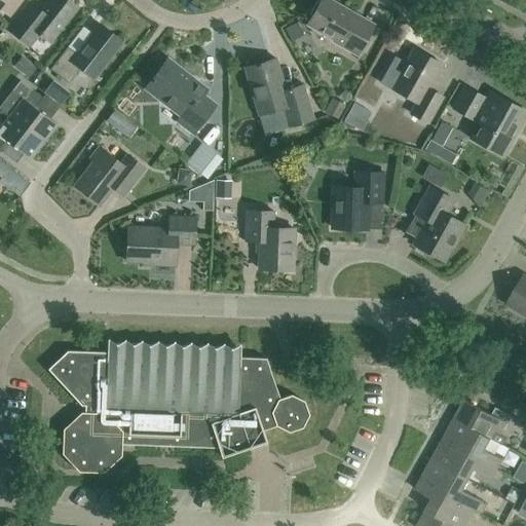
[(0,0),(0,9),(9,16),(22,0),(0,0)]
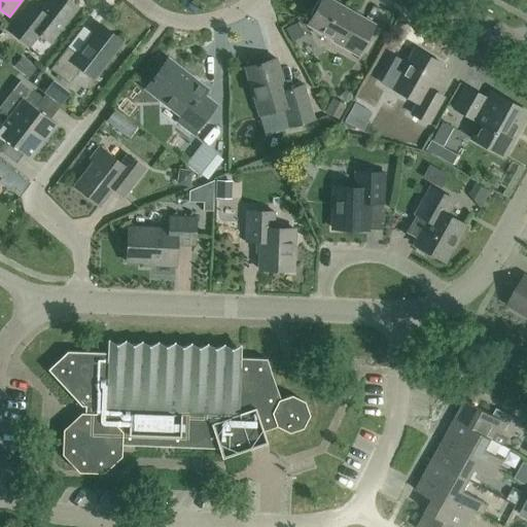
[(48,41),(76,6),(68,0),(51,0),(42,12),(30,3),(9,30),(30,46),(39,34),(48,41)]
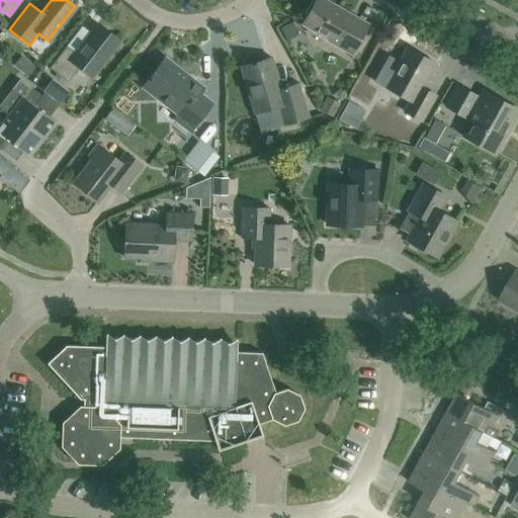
[(351,54),(367,25),(323,0),(316,0),(303,24),(329,38),(328,40),(351,54)]
